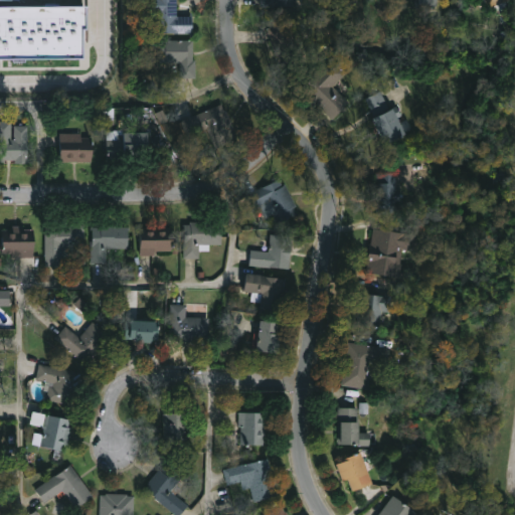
[(0,0),(16,0),(17,1),(0,1),(0,5),(77,5),(78,59),(0,59),(0,0)]
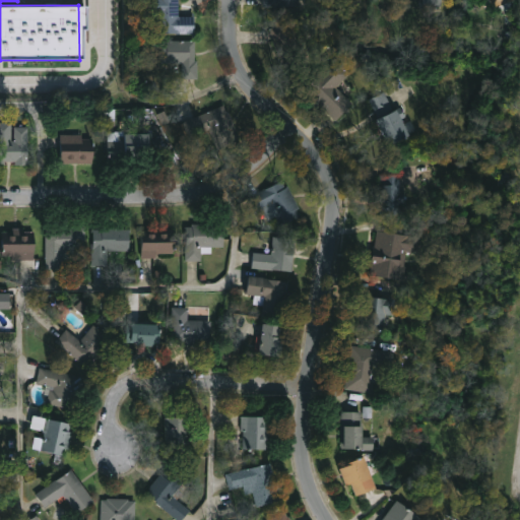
[(178,0),(178,18),(193,18),(193,36),(151,36),(151,0),(178,0)]
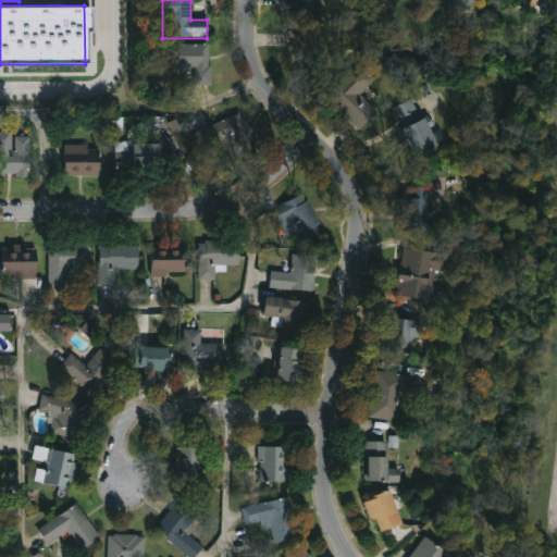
[(318,0),(318,9),(280,9),(280,0),(318,0)]
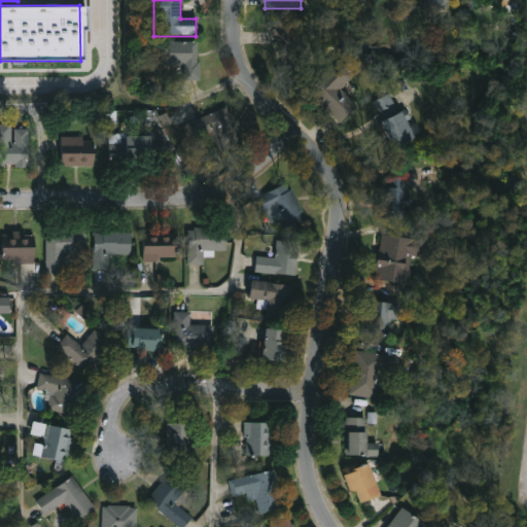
[(309,61),(292,20),(271,29),(287,69),(309,61)]
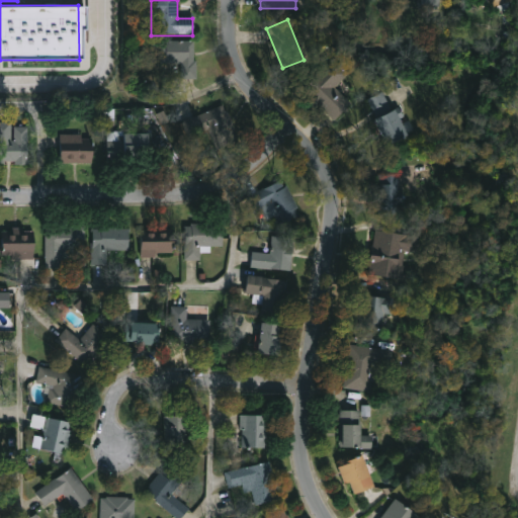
[(194,42),(194,80),(179,80),(179,65),(161,65),(161,42),(194,42)]
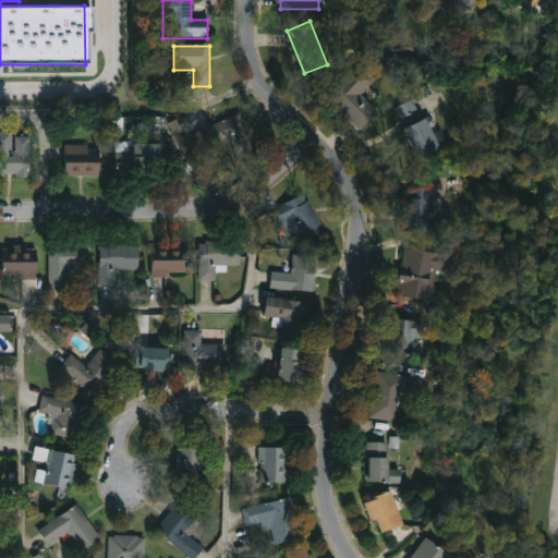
[(319,97),(351,63),(368,80),(354,95),(371,110),(353,129),(319,97)]
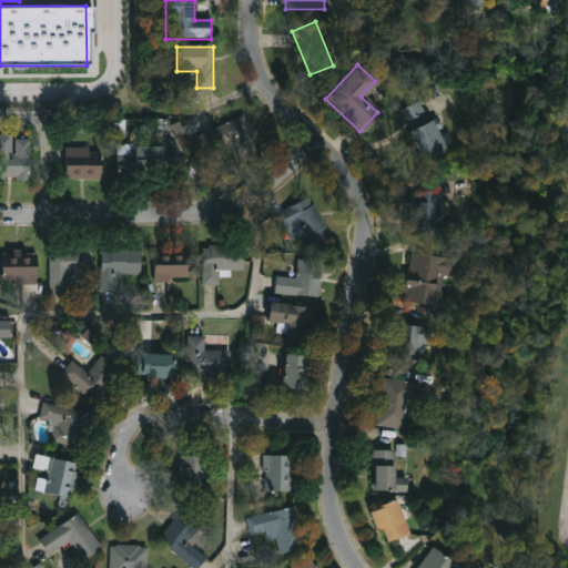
[(199,134),(205,151),(230,141),(240,166),(263,158),(246,115),(199,134)]
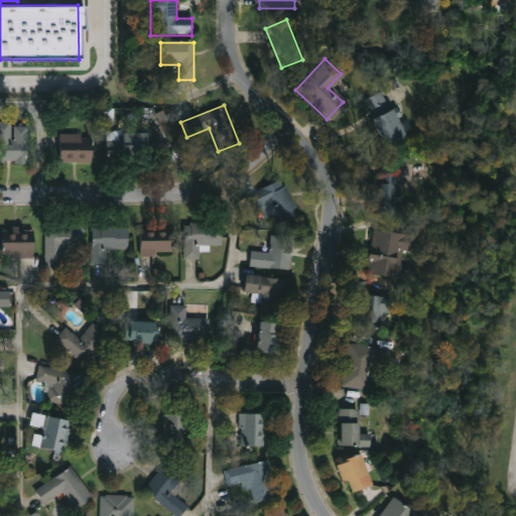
[(363,126),(377,107),(403,125),(389,144),(363,126)]
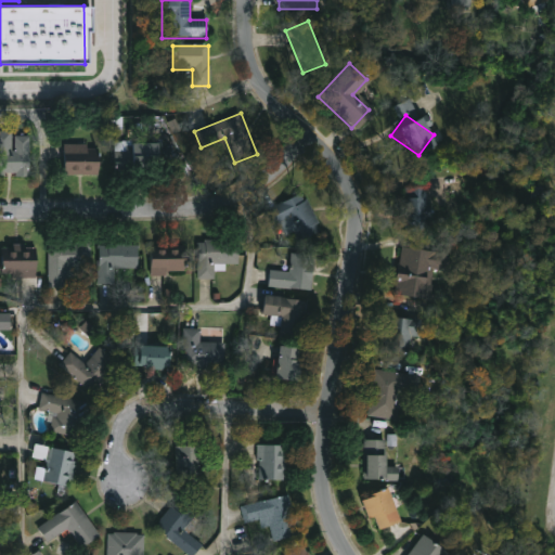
[(0,131),(0,176),(30,176),(29,137),(13,137),(13,131),(0,131)]
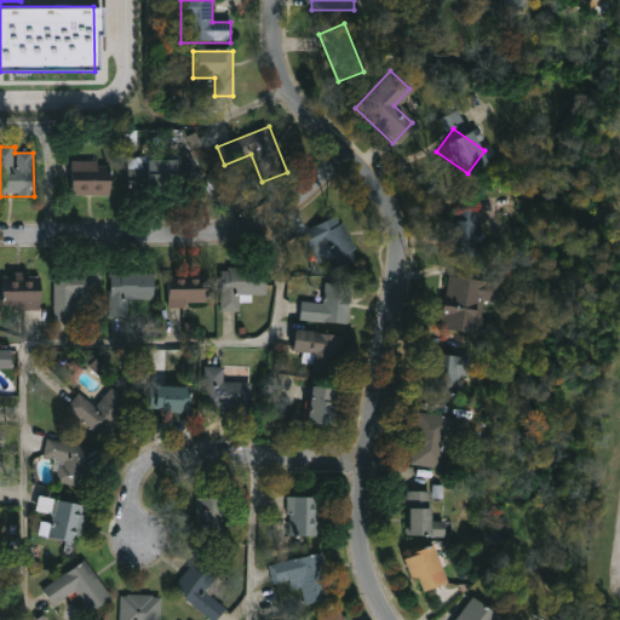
[(124,190),(124,159),(171,159),(171,190),(124,190)]
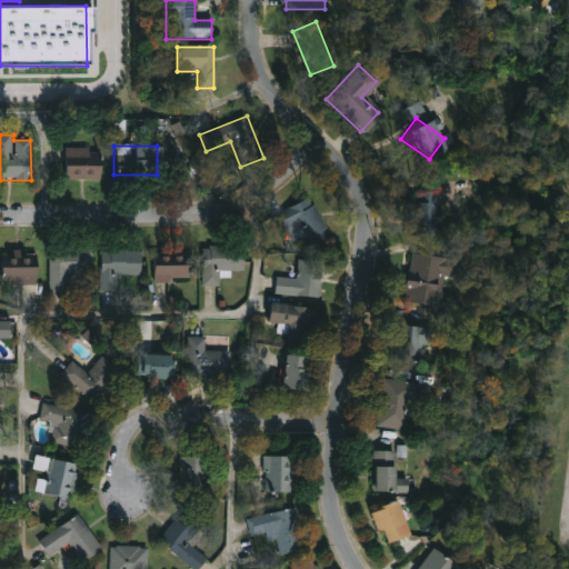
[(66,179),(66,149),(96,149),(96,179),(66,179)]
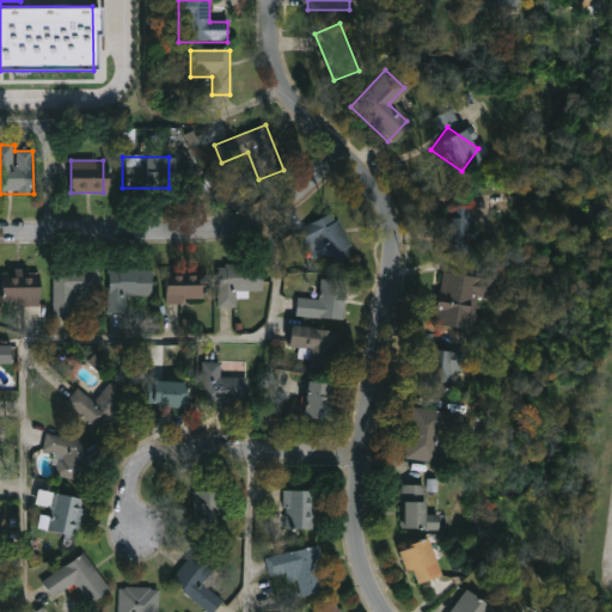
[(472,206),(446,207),(447,254),(470,252),(470,240),(473,240),(472,206)]
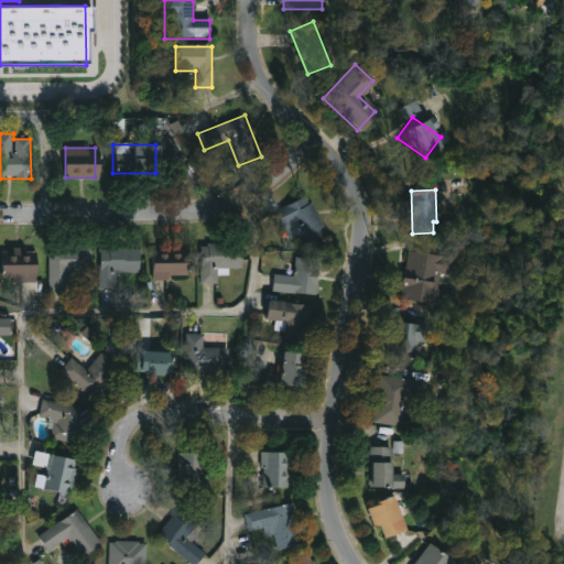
[(279,242),(266,213),(304,195),(322,234),(300,243),(295,235),(279,242)]
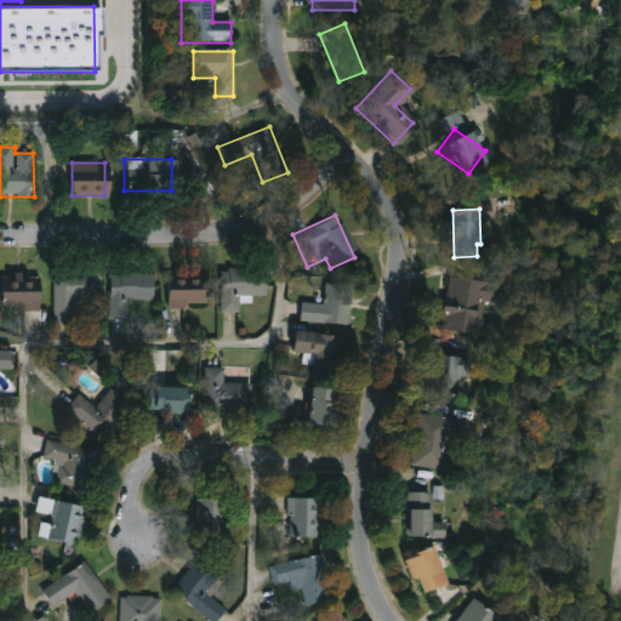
[(215,312),(216,269),(261,269),(261,296),(235,295),(235,312),(215,312)]
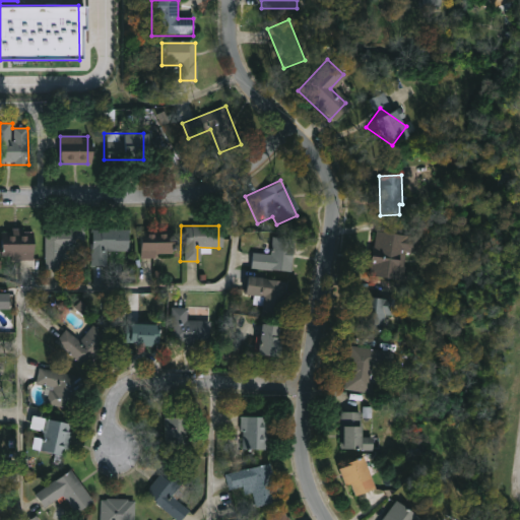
[(128,229),(128,253),(110,252),(110,266),(90,266),(90,229),(128,229)]
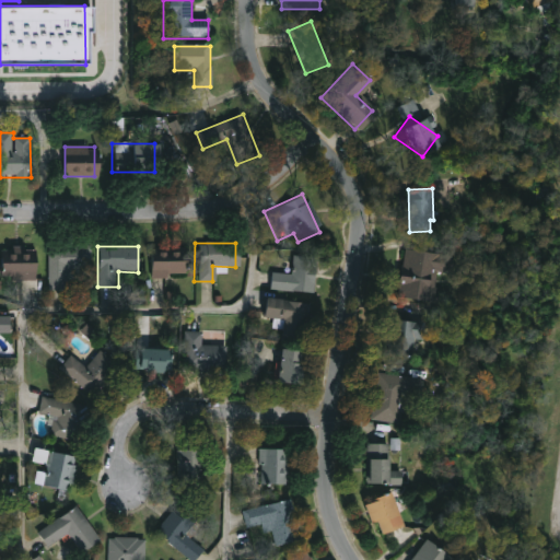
[(447,255),(444,273),(432,271),(427,303),(392,296),(400,247),(447,255)]
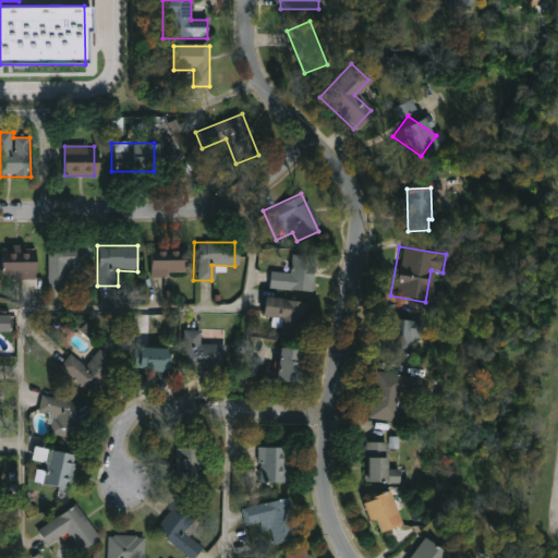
[(2,278),(2,249),(37,249),(37,278),(2,278)]
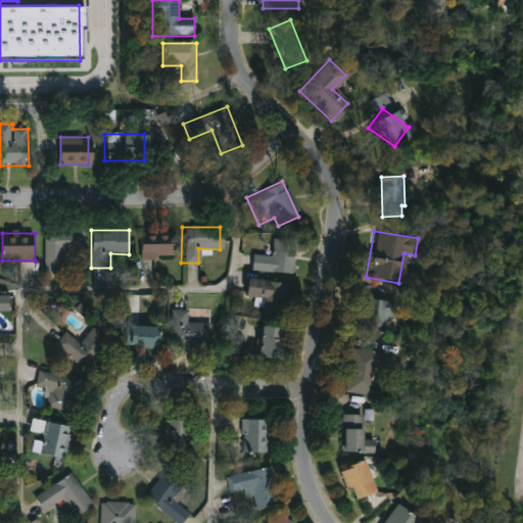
[(83,270),(44,270),(45,234),(83,234),(83,270)]
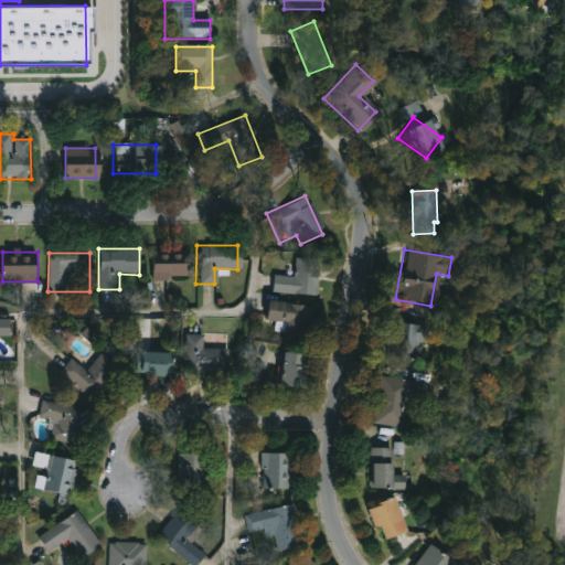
[(152,279),(152,254),(187,254),(187,279),(152,279)]
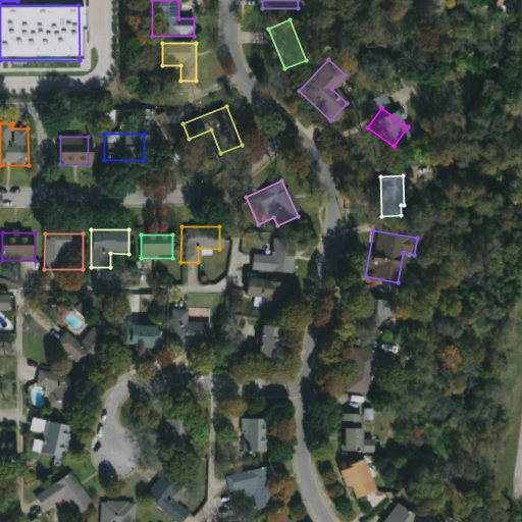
[(268,237),(288,237),(288,271),(249,271),(250,253),(268,254),(268,237)]
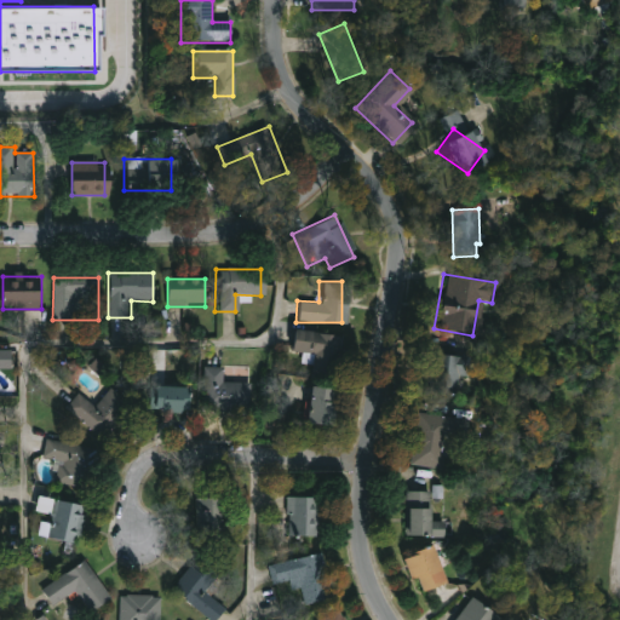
[(337,337),(332,369),(298,365),(299,354),(285,351),(288,329),(337,337)]
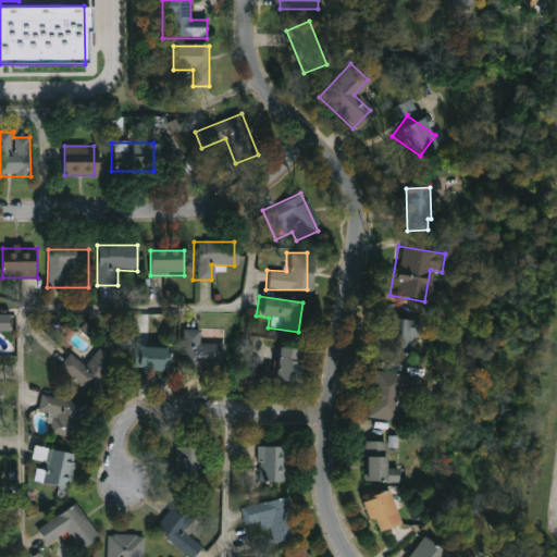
[(10,314),(0,314),(0,331),(10,332),(10,314)]
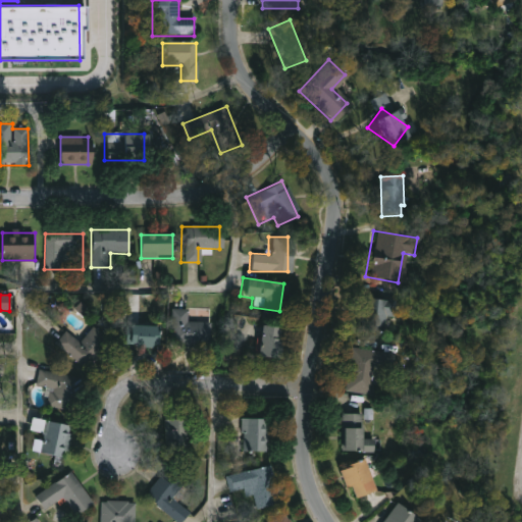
[(390,317),(383,317),(382,332),(356,330),(359,298),(392,301),(390,317)]
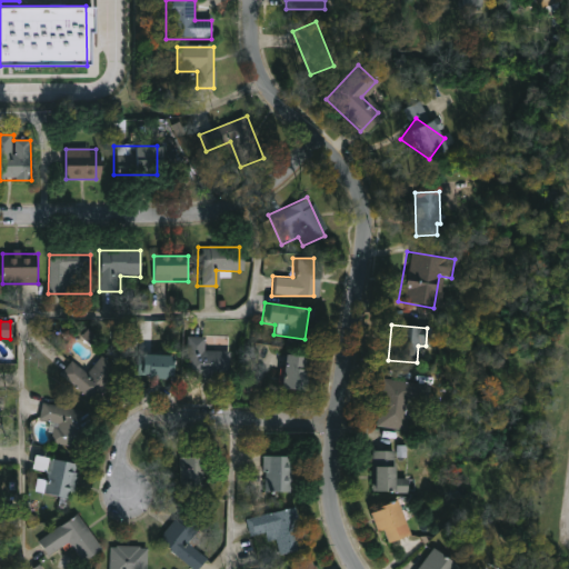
[(227,378),(186,378),(186,337),(205,337),(205,350),(227,350),(227,378)]
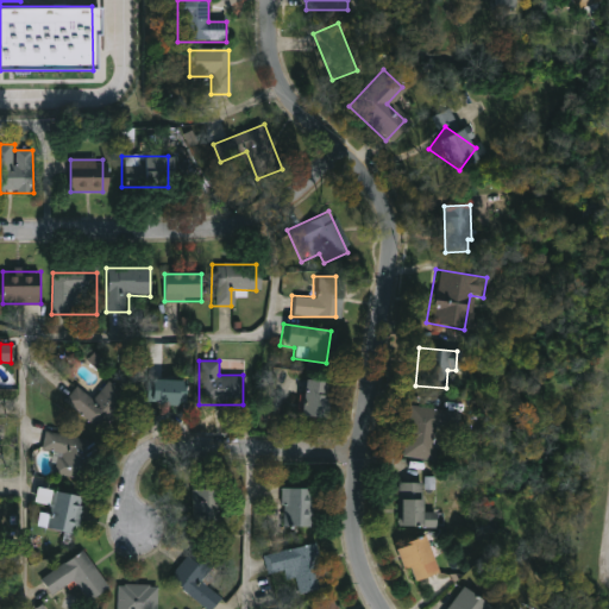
[(126,395),(99,429),(63,401),(76,385),(93,400),(108,381),(126,395)]
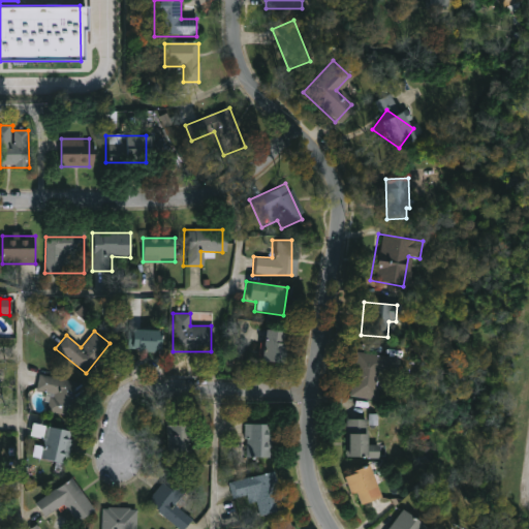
[(134,331),(161,331),(161,351),(134,351),(134,331)]
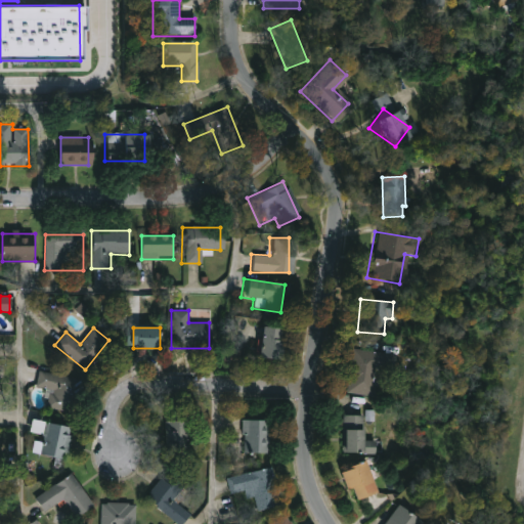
[(275,329),(275,359),(257,359),(257,329),(275,329)]
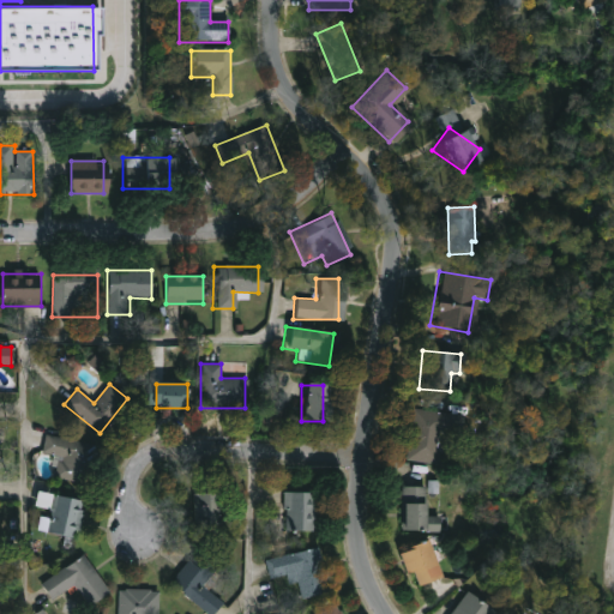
[(434,462),(405,461),(408,410),(449,413),(447,434),(435,433),(434,462)]
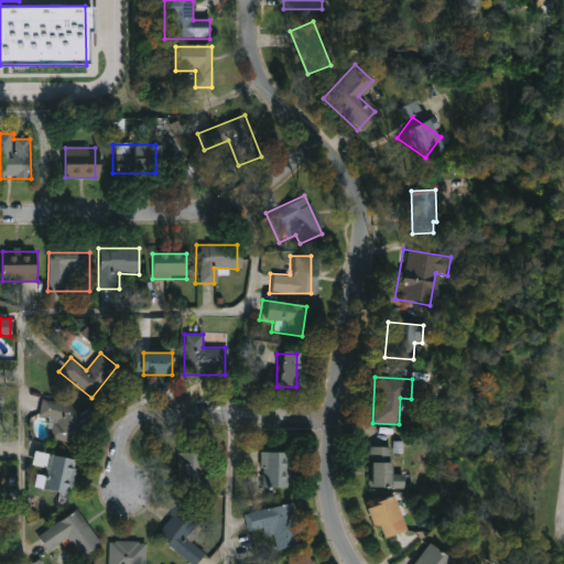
[(51,440),(54,421),(38,418),(42,400),(87,409),(80,445),(51,440)]
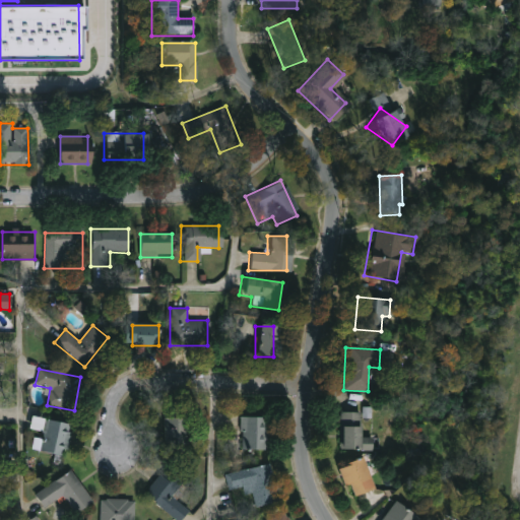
[(367,449),(336,449),(336,412),(355,412),(355,437),(367,437),(367,449)]
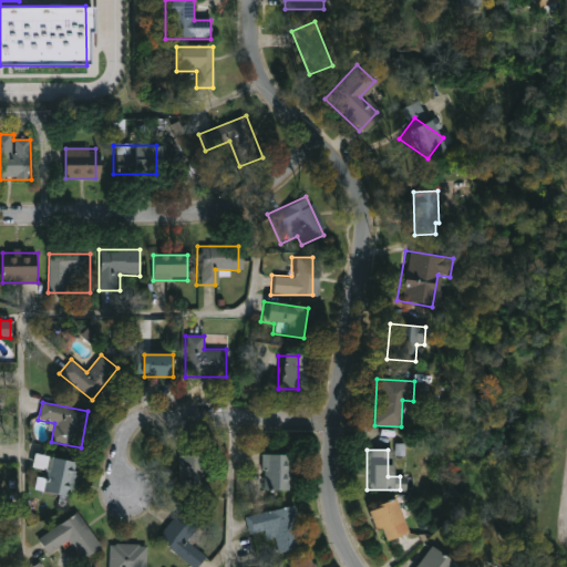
[(78,463),(71,497),(41,492),(44,471),(33,468),(35,455),(78,463)]
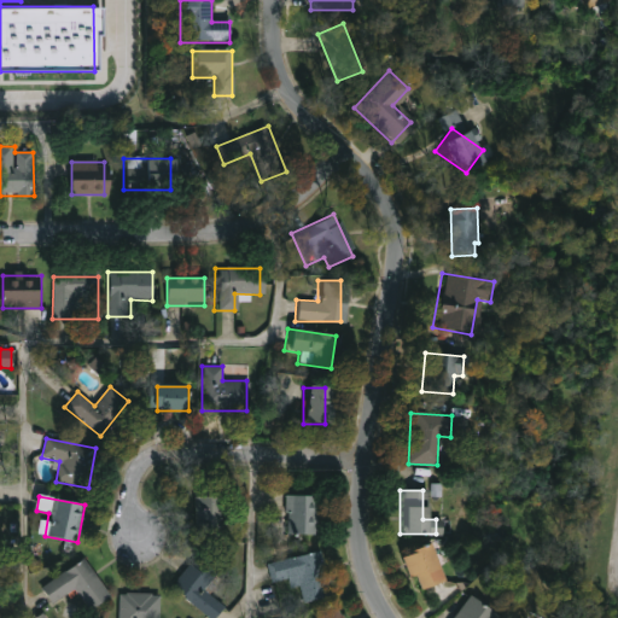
[(223,496),(223,536),(193,536),(193,496),(223,496)]
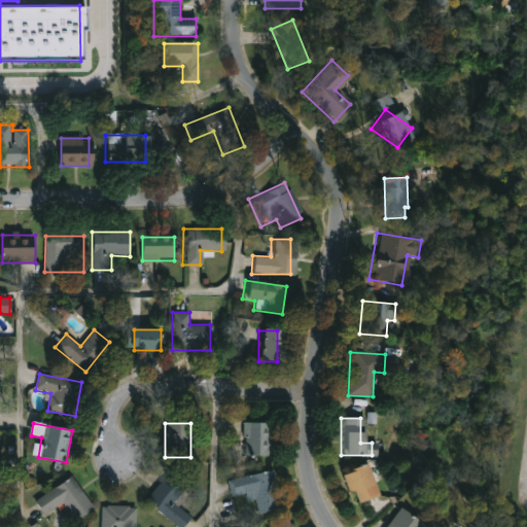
[(241,455),(241,423),(268,423),(268,455),(241,455)]
